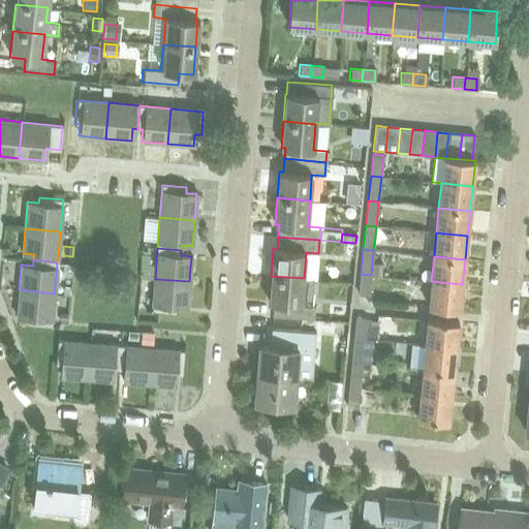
[(372,262),(371,275),(380,276),(381,263),(372,262)]
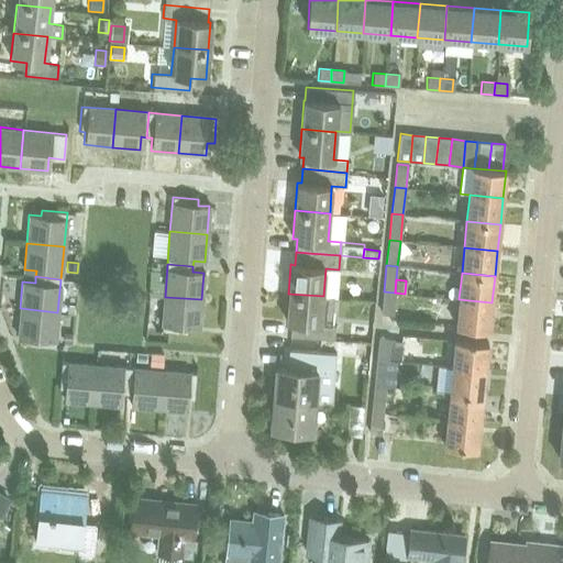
[(395,293),(384,291),(382,312),(393,313),(395,293)]
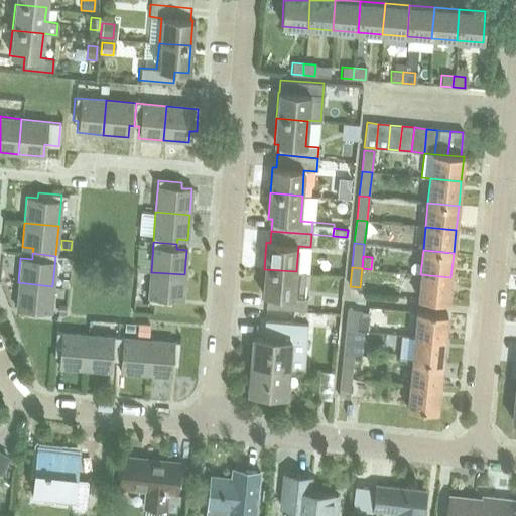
[(266,295),(265,307),(306,310),(307,298),(304,298),(306,272),(296,271),(264,269),(262,294),(266,295)]
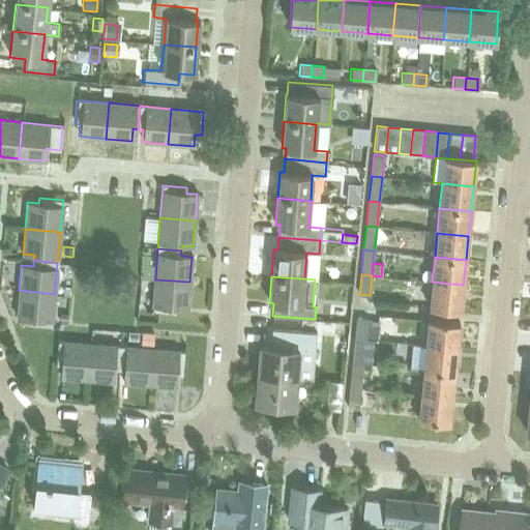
[(189,282),(155,280),(152,312),(176,314),(177,307),(187,308),(189,282)]
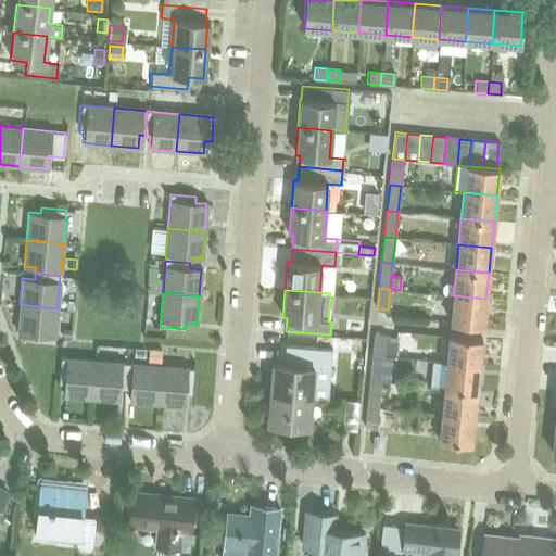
[(485,299),(453,295),(451,323),(483,326),(485,299)]
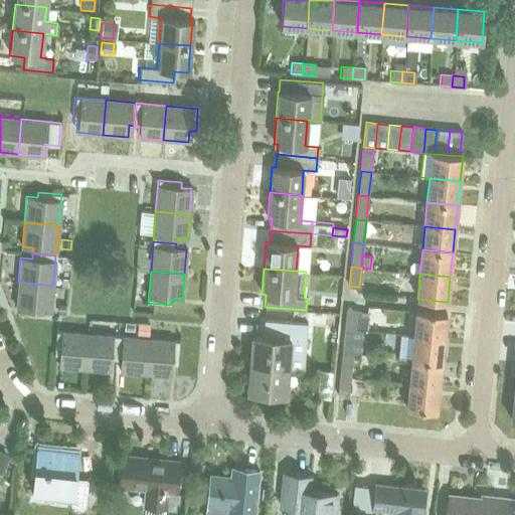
[(52,286),(18,282),(16,307),(27,309),(26,314),(49,317),(52,286)]
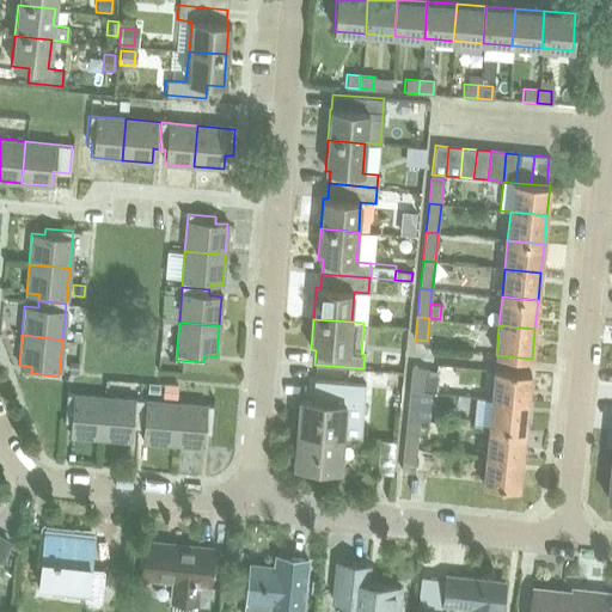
[(410,389),(422,390),(424,367),(412,366),(410,389)]
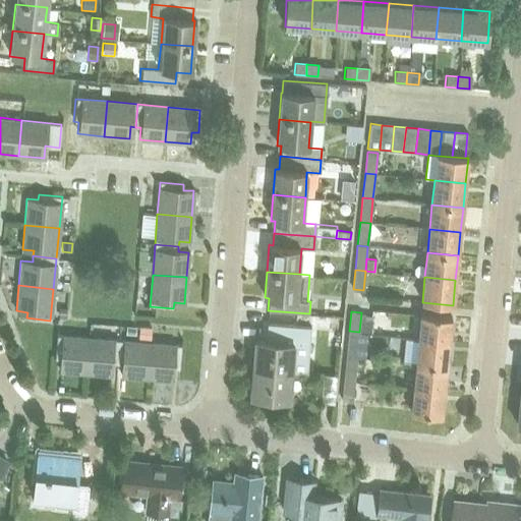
[(421,313),(418,338),(449,341),(452,316),(421,313)]
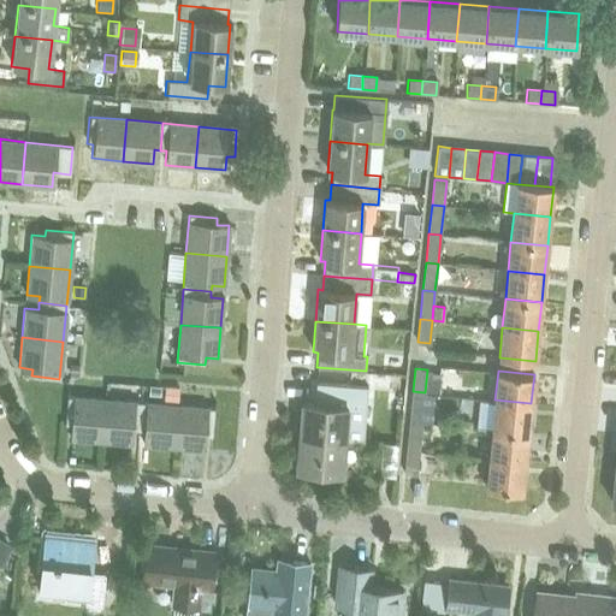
[(301,401),(298,434),(344,438),(365,440),(368,386),(317,381),(314,402),(301,401)]
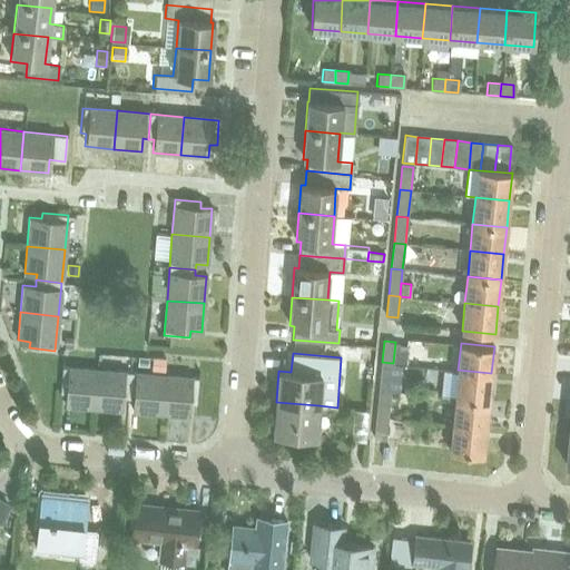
[(153,357),(151,370),(164,371),(165,359),(153,357)]
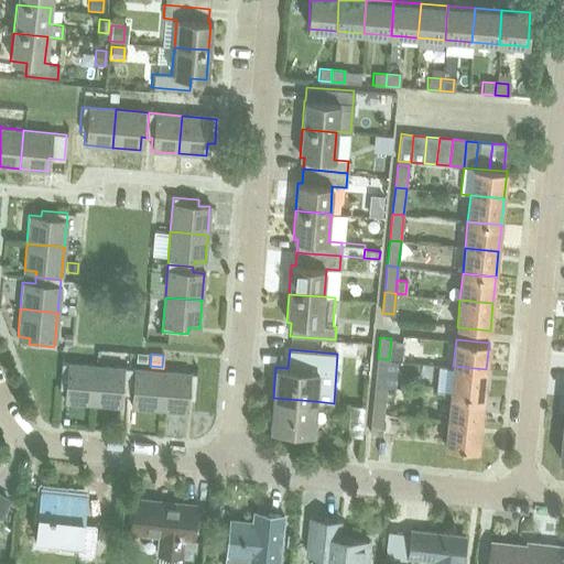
[(389,359),(378,358),(376,380),(387,381),(389,359)]
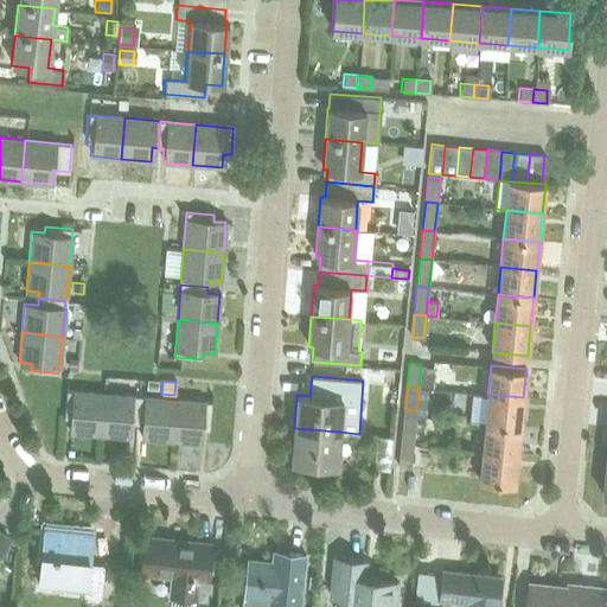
[(523,397),(487,394),(472,393),(470,421),(485,422),(521,427),(523,397)]
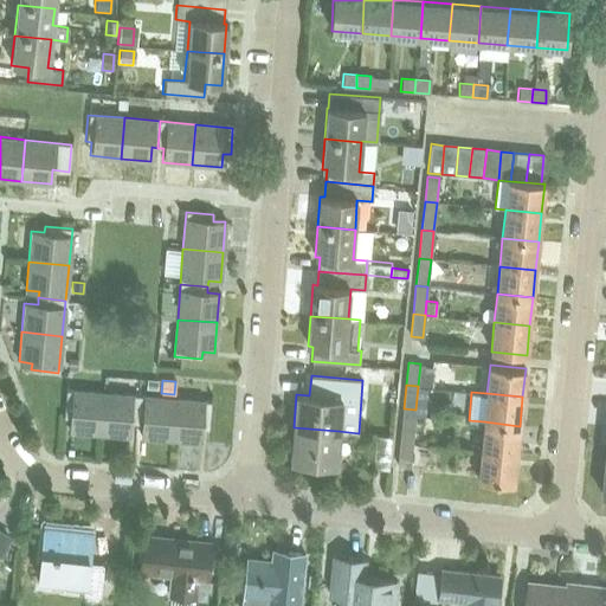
[(101,433),(103,401),(66,398),(65,417),(71,418),(70,430),(101,433)]
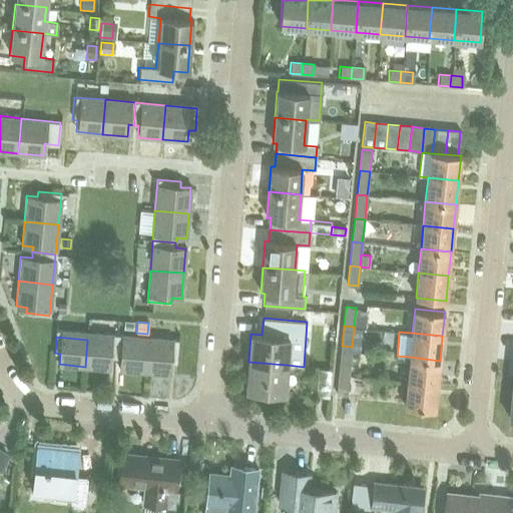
[(117,343),(87,340),(85,367),(110,369),(111,358),(115,358),(117,343)]
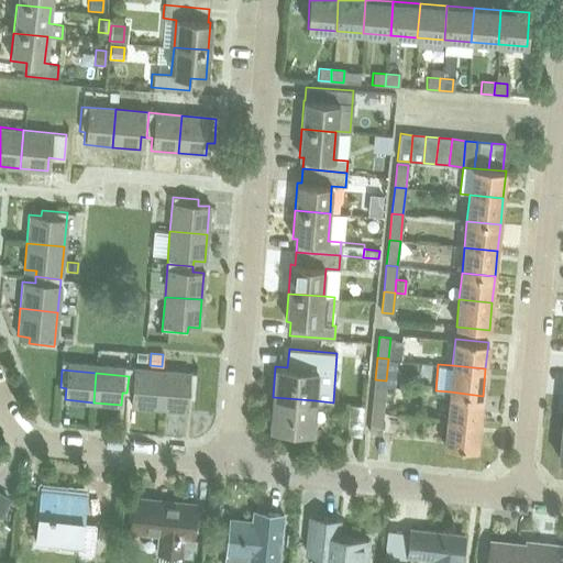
[(161,379),(129,376),(127,393),(132,394),(131,405),(158,408),(161,379)]
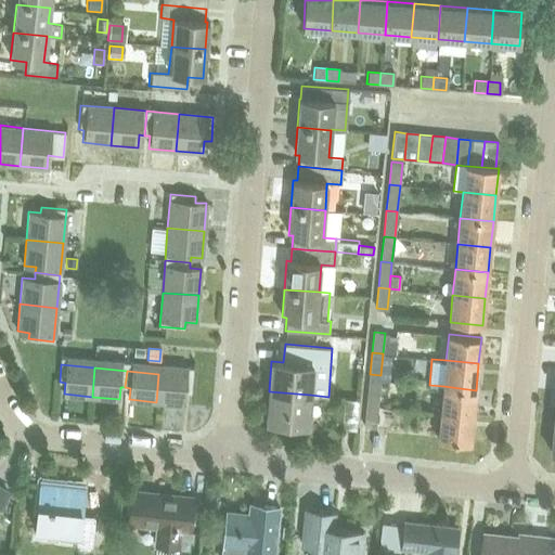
[(158,374),(156,402),(184,404),(185,392),(191,392),(192,376),(158,374)]
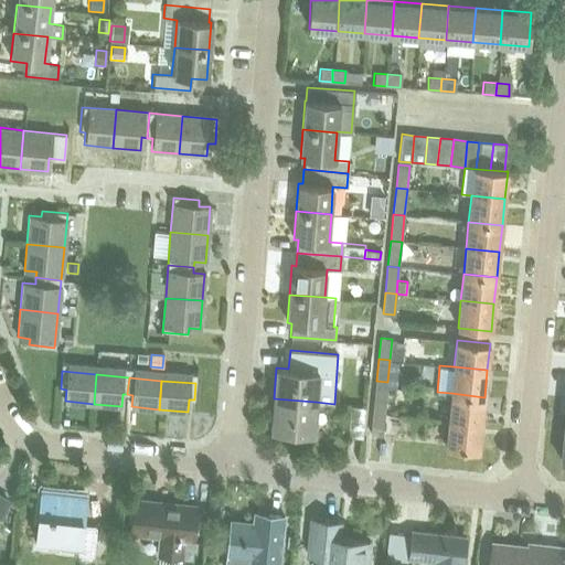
[(373,412),(384,413),(386,391),(375,390),(373,412)]
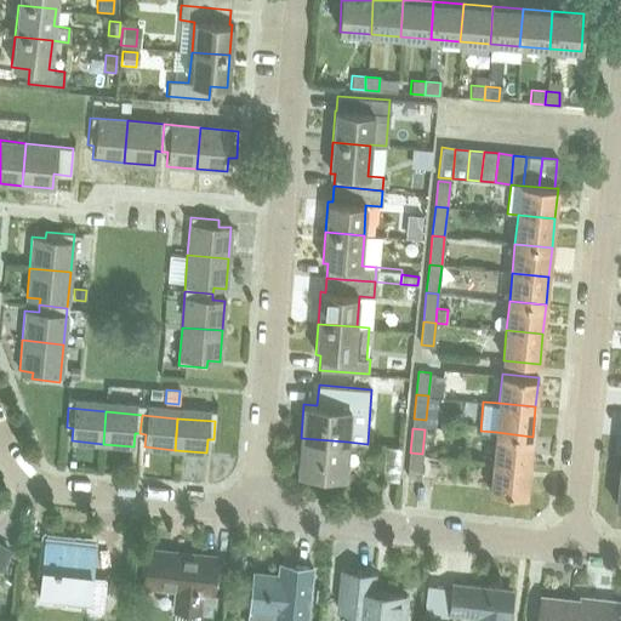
[(533,437),(496,432),(493,461),(529,465),(533,437)]
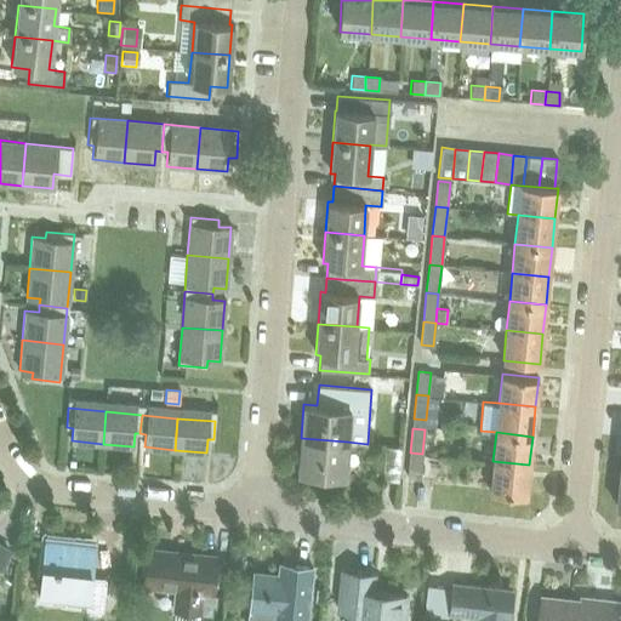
[(347,442),(301,438),(297,472),(345,477),(347,442)]
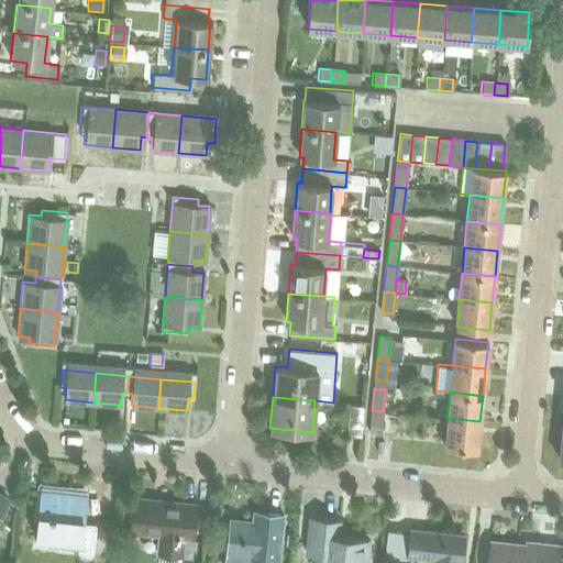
[(361,437),(364,405),(349,404),(346,434),(361,437)]
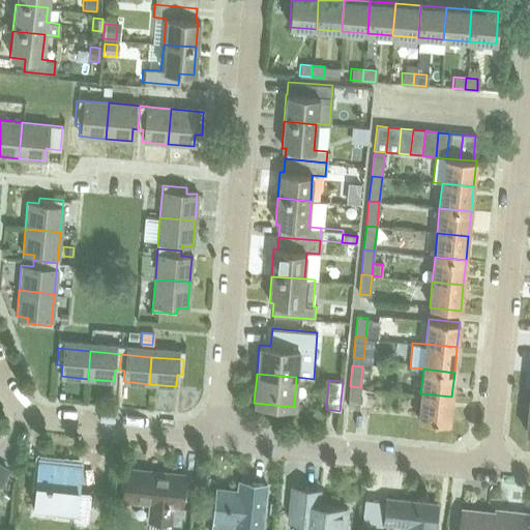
[(350,386),(348,407),(358,408),(360,387),(350,386)]
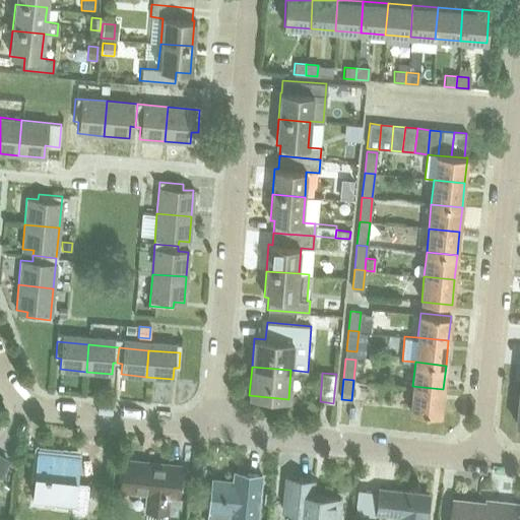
[(443,389),(412,386),(410,411),(441,414),(443,389)]
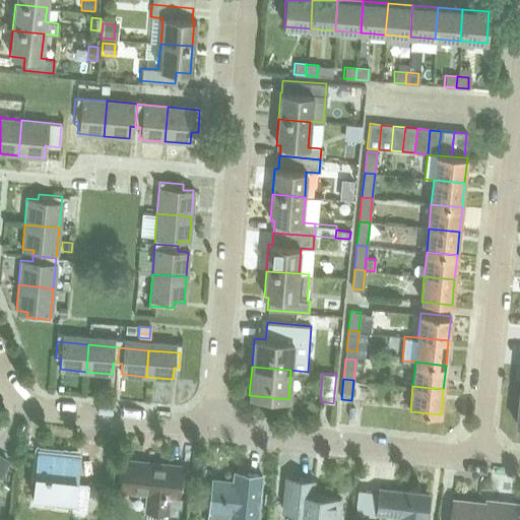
[(310,398),(300,410),(308,417),(319,405),(310,398)]
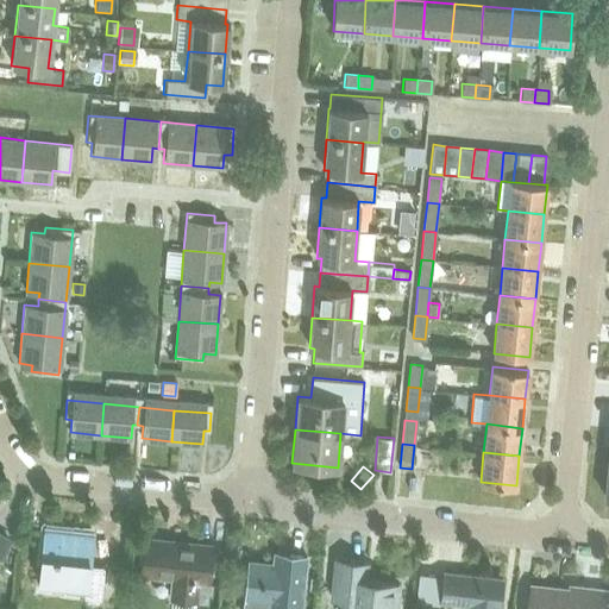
[(45,527),(39,581),(86,586),(85,597),(100,598),(104,567),(89,565),(93,533),(45,527)]
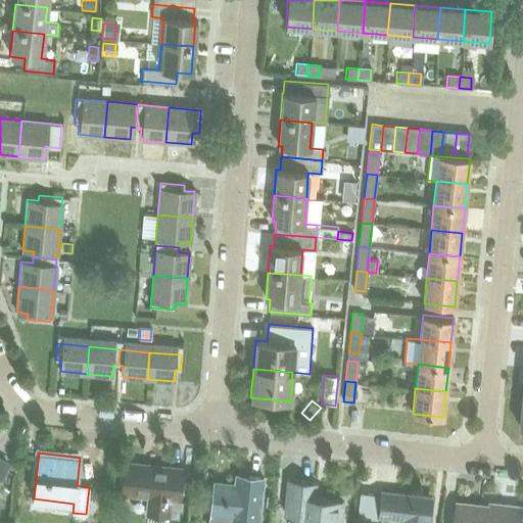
[(177,515),(182,469),(125,463),(122,492),(149,495),(147,514),(168,516),(169,514),(177,515)]
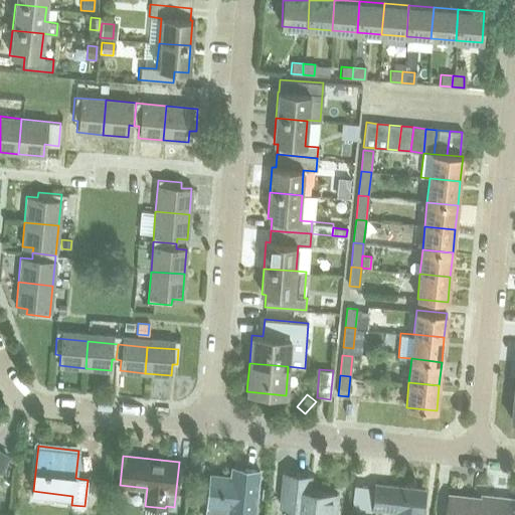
[(205,514),(253,514),(259,471),(240,469),(239,479),(210,476),(205,514)]
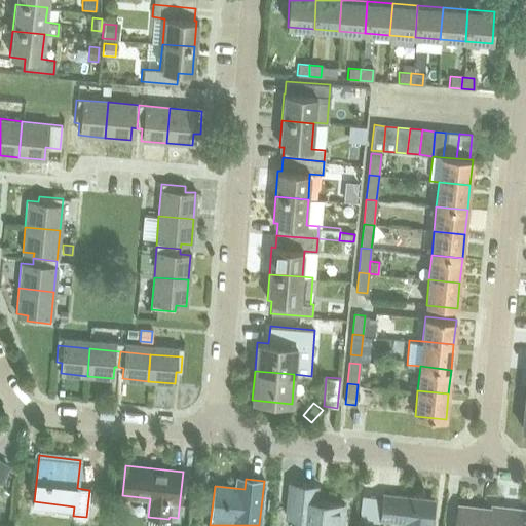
[(339,525),(342,504),(313,501),(315,486),(291,484),(287,518),(298,519),(297,525),(339,525)]
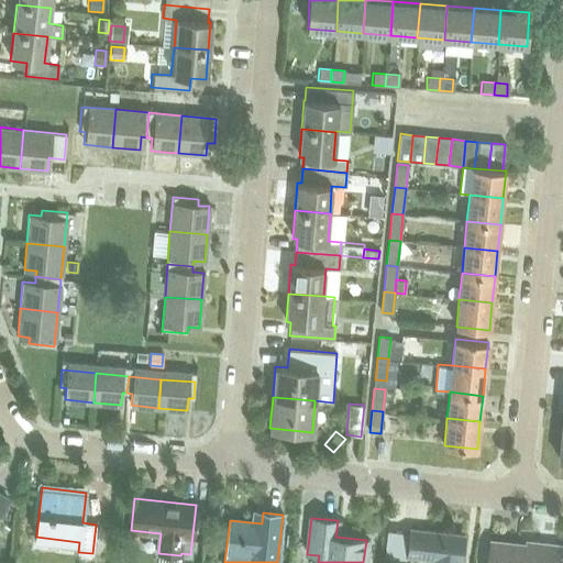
[(102,522),(100,542),(112,543),(114,523),(102,522)]
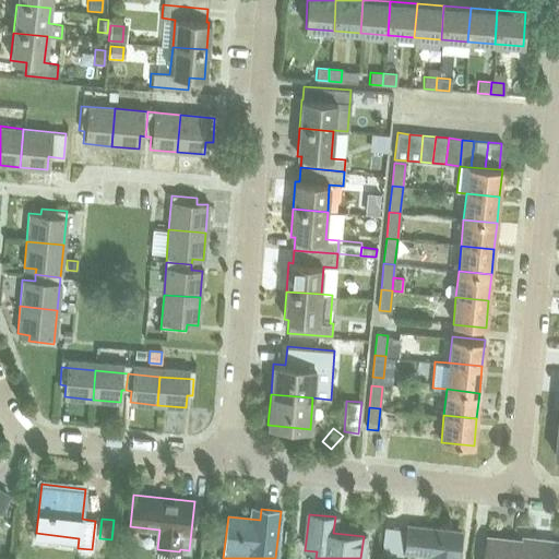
[(406,524),(403,552),(429,556),(428,558),(456,558),(460,531),(406,524)]
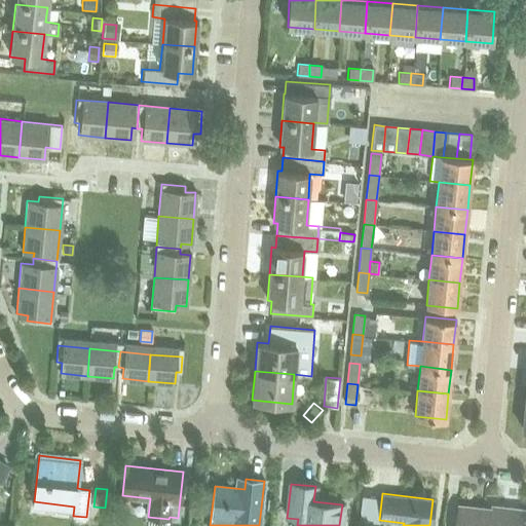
[(520,525),(523,509),(491,505),(490,510),(457,505),(454,525),(520,525)]
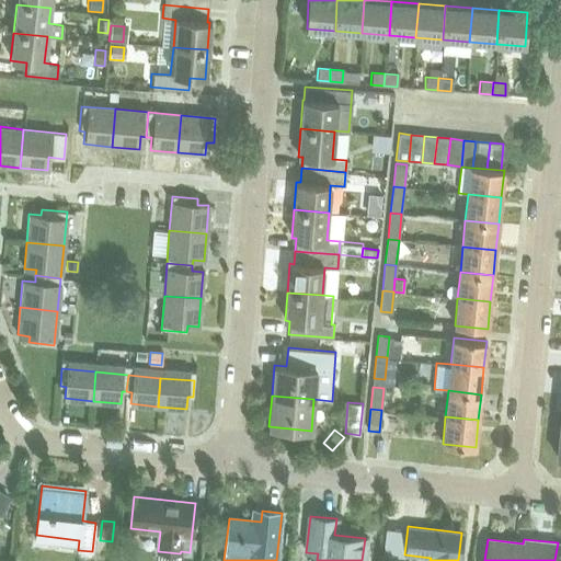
[(129,557),(132,545),(123,542),(121,556),(129,557)]
